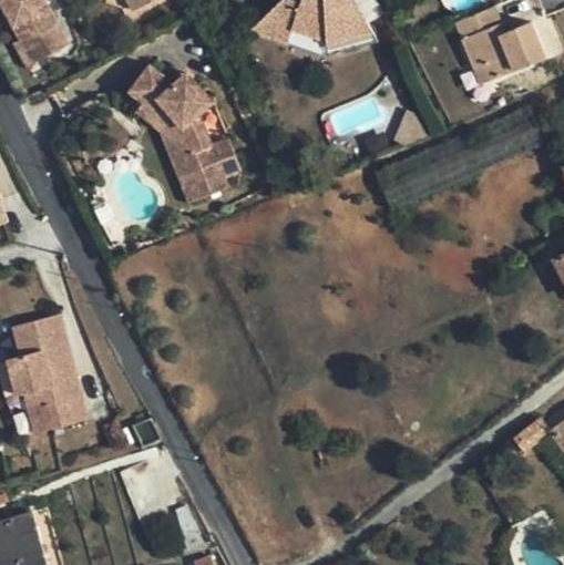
[(30,38),(42,59),(64,45),(39,0),(0,0),(0,9),(18,42),(30,38)]
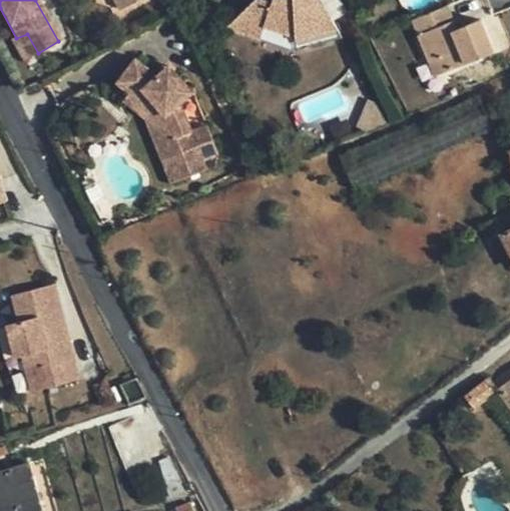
[(273,0),(252,0),(228,21),(259,38),(265,27),(294,44),(299,57),(341,36),(323,0),(294,0),(294,6),(283,0),(273,0),(274,0),(273,0)]
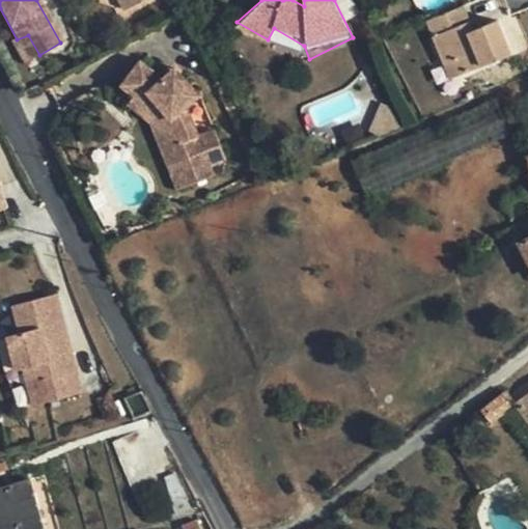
[(461,3),(426,17),(445,61),(451,58),(456,71),(508,50),(495,17),(471,26),(461,3)]
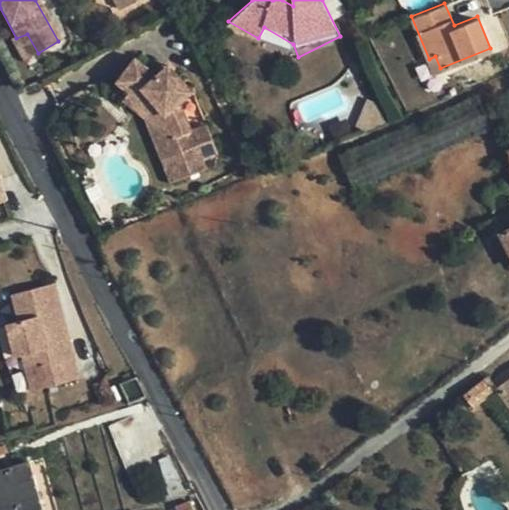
[(24,61),(38,53),(27,34),(16,38),(13,41),(24,61)]
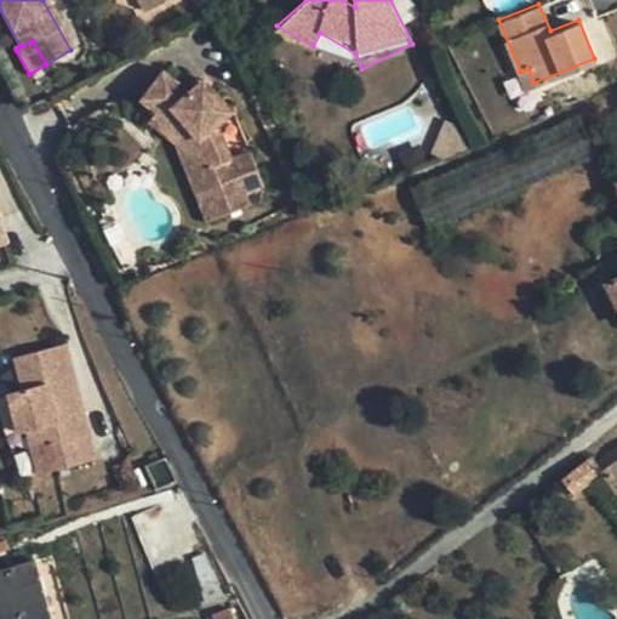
[(171,63),(155,79),(180,103),(169,113),(183,126),(213,214),(264,197),(233,109),(216,86),(204,96),(195,86),(171,63)]
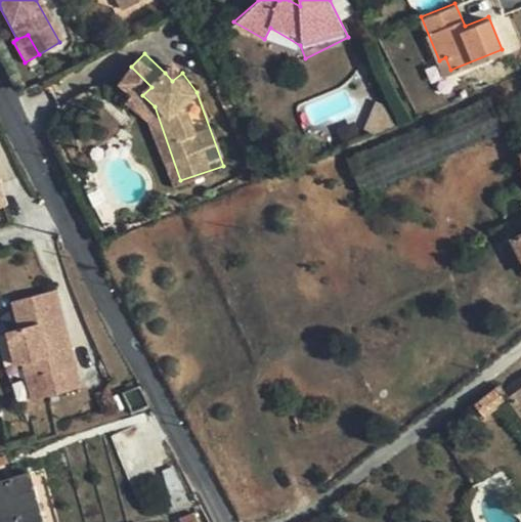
[(444,73),(450,70),(445,57),(439,60),(444,73)]
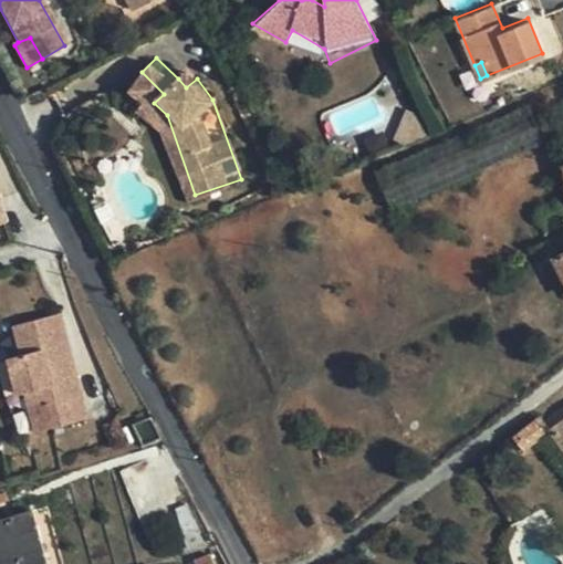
[(164,94),(142,72),(132,80),(145,94),(138,102),(158,121),(184,198),(195,195),(167,115),(154,103),(164,94)]
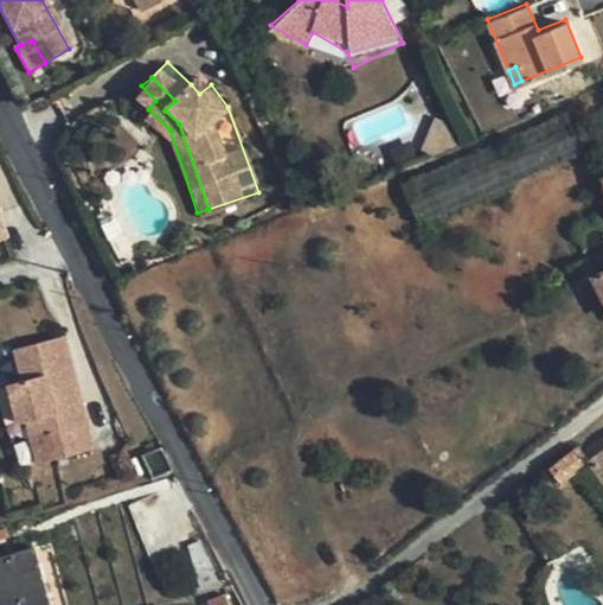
[(602,300),(602,271),(591,276),(602,300)]
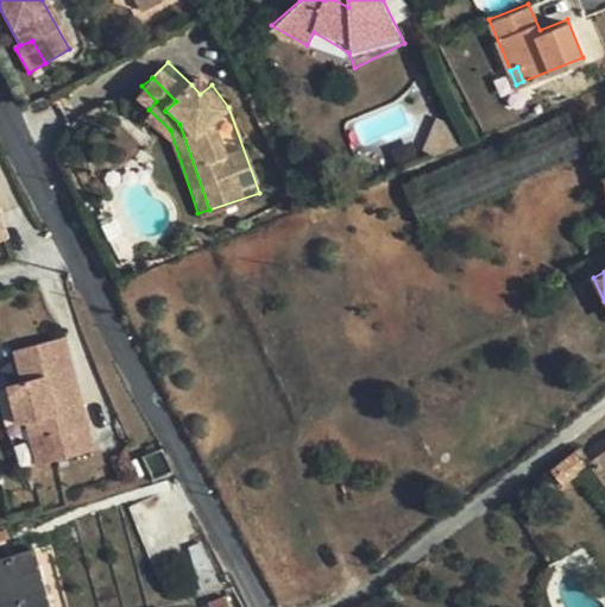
[(58,337),(11,352),(19,381),(5,386),(16,424),(24,421),(31,443),(48,438),(52,460),(90,449),(58,337)]
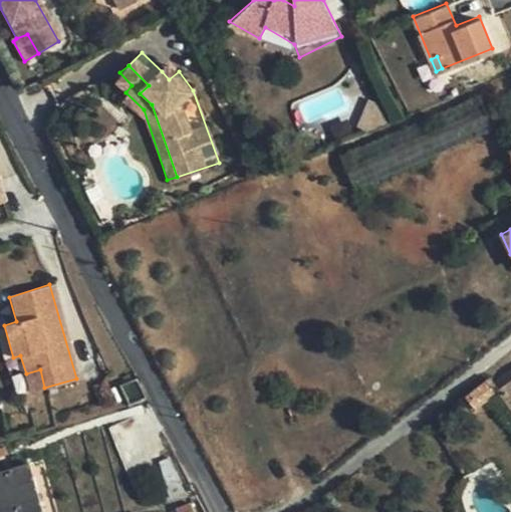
[(40,369),(26,373),(31,392),(44,388),(40,369)]
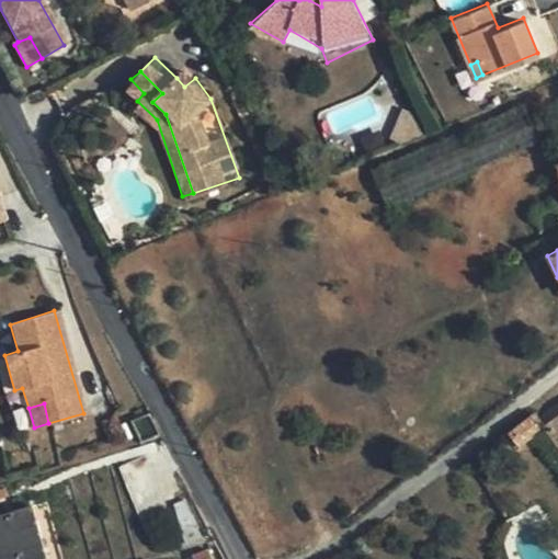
[(557,413),(542,428),(557,447),(557,413)]
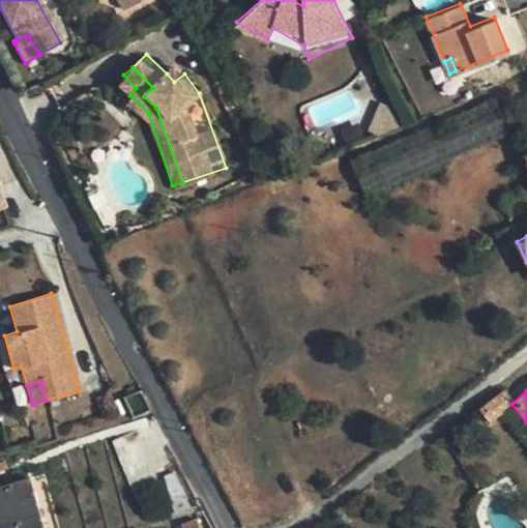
[(520,440),(526,434),(526,422),(511,404),(499,414),(520,440)]
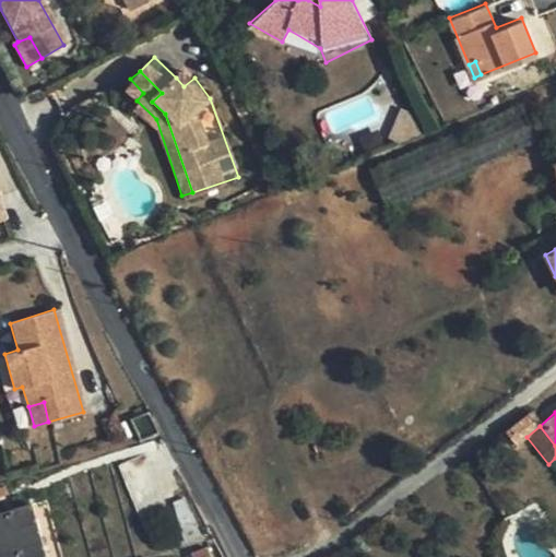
[(40,556),(27,507),(0,514),(0,556),(40,556)]
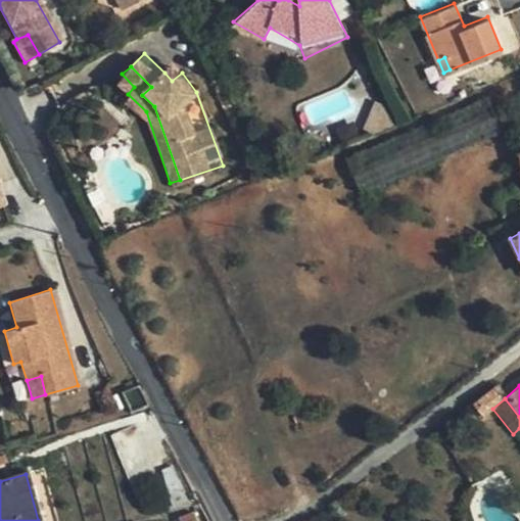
[(472,474),(465,478),(469,486),(476,481),(472,474)]
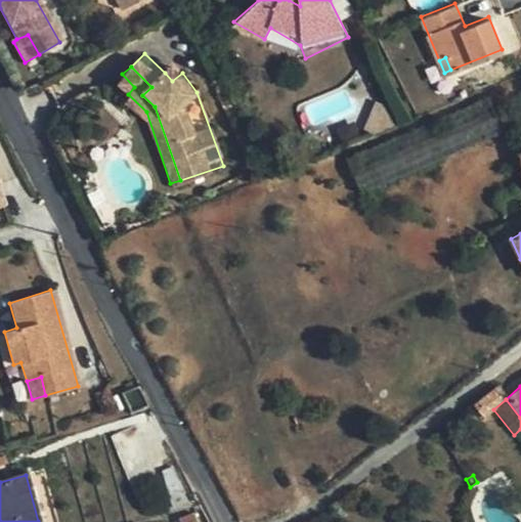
[(173,508),(185,501),(173,478),(162,485),(173,508)]
